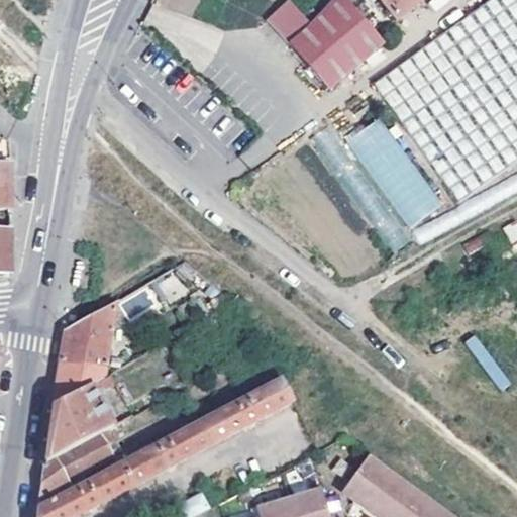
[(285,0),(265,20),(328,88),(381,38),(345,0),(333,0),(310,26),(285,0)]
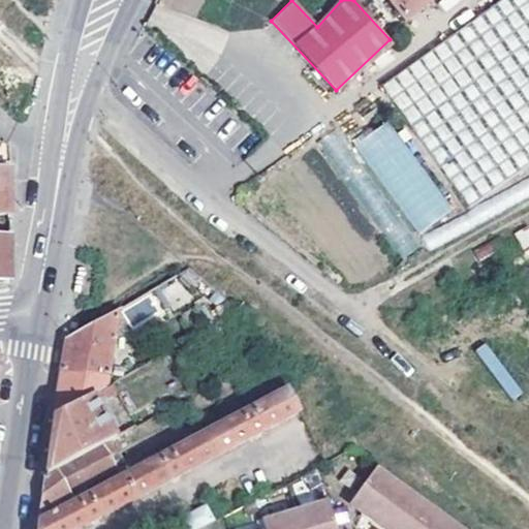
[(528,0),(502,0),(384,86),(472,208),(528,165),(528,0)]
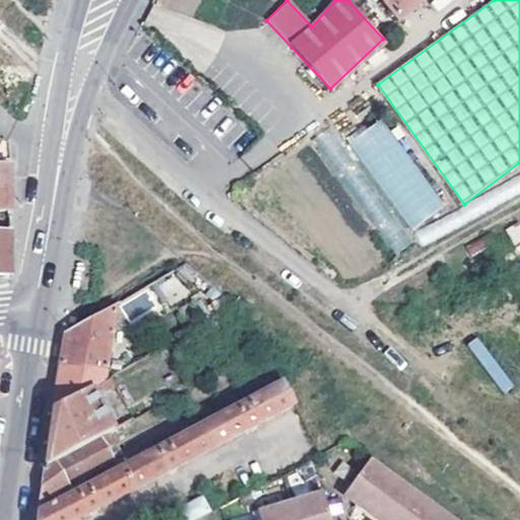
[(383,0),(399,21),(427,0),(383,0)]
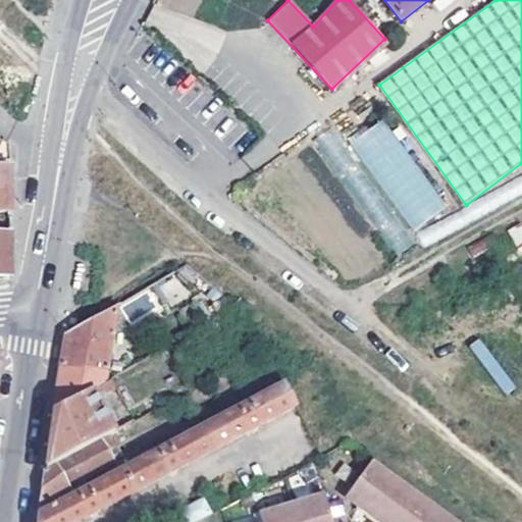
[(433,0),(432,1),(439,10),(454,0),(433,0)]
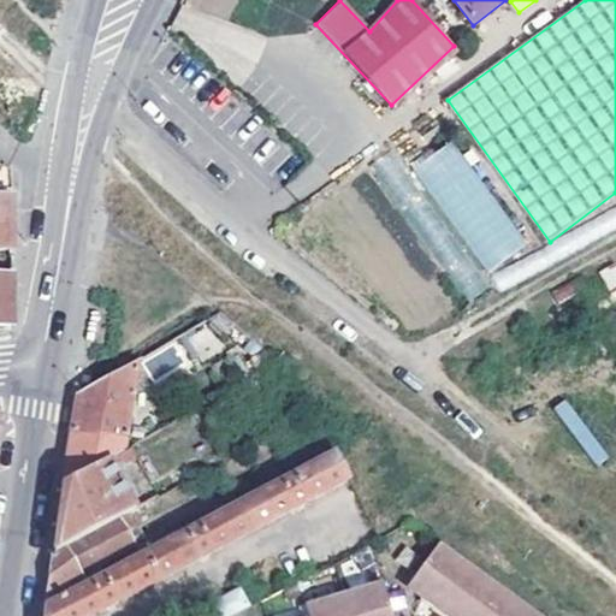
[(414,164),(485,273),(526,247),(455,137),(414,164)]
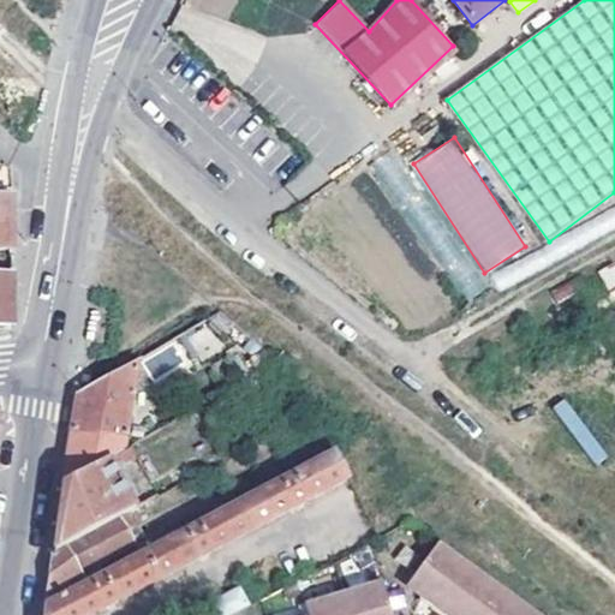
[(12,195),(0,195),(0,251),(12,251),(12,195)]
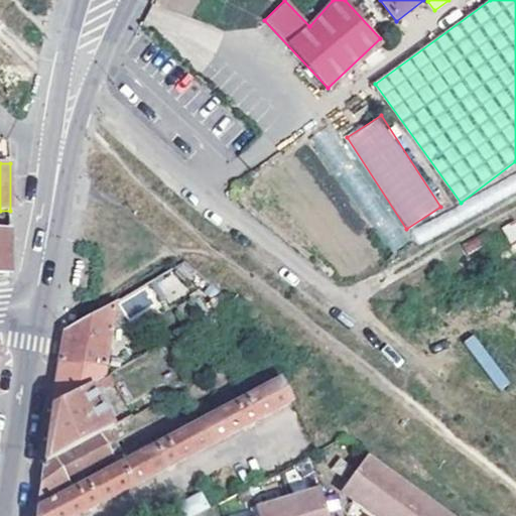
[(10,264),(10,230),(0,230),(0,274),(7,275),(10,264)]
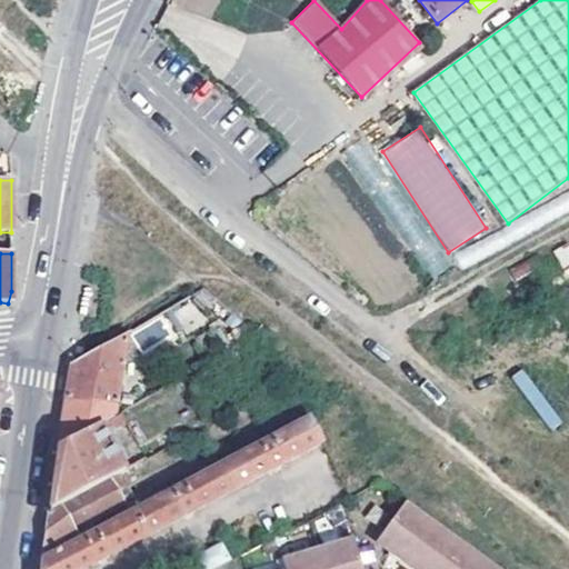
[(191,296),(166,309),(180,337),(206,322),(191,296)]
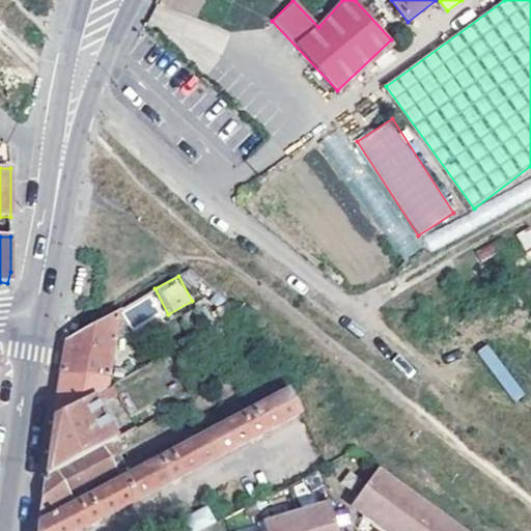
[(122,311),(134,329),(159,312),(147,295),(122,311)]
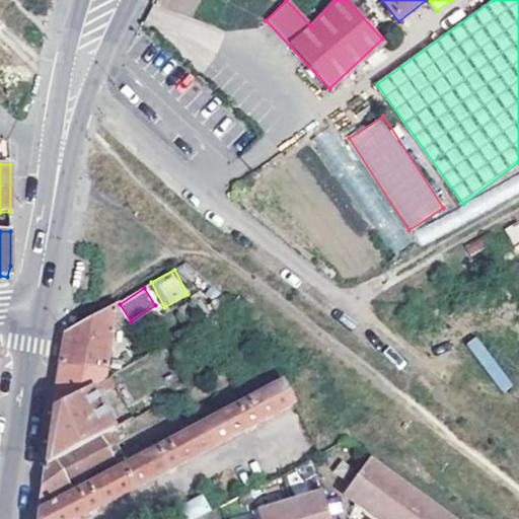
[(86,320),(65,332),(63,345),(52,410),(89,388),(103,380),(115,305),(86,320)]
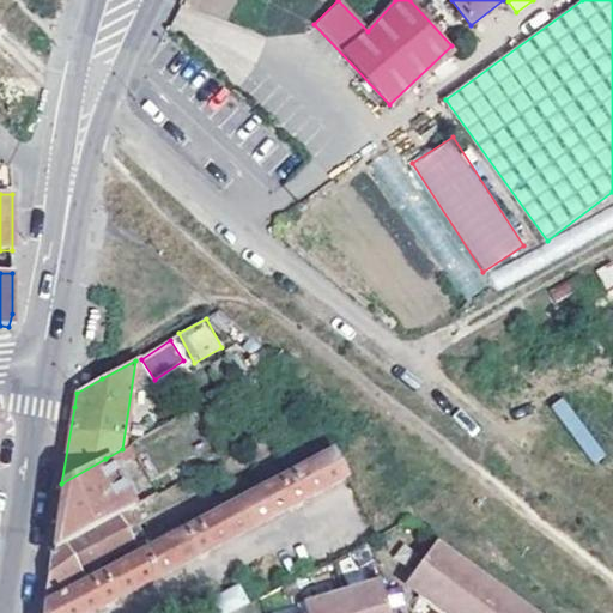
[(332,453),(345,477),(371,533),(411,511),(398,487),(392,491),(364,436),(332,453)]
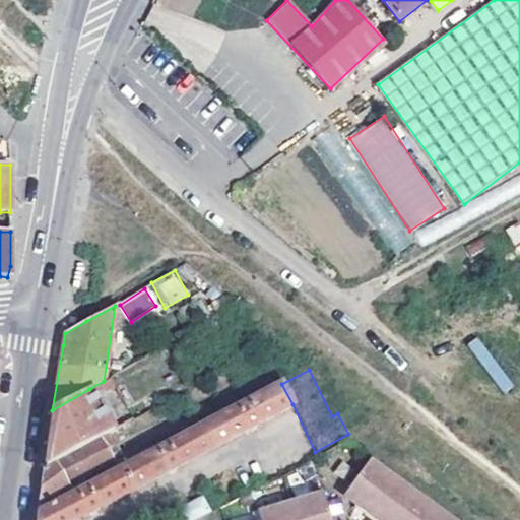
[(36,519),(76,519),(293,404),(281,384),(38,513),(36,519)]
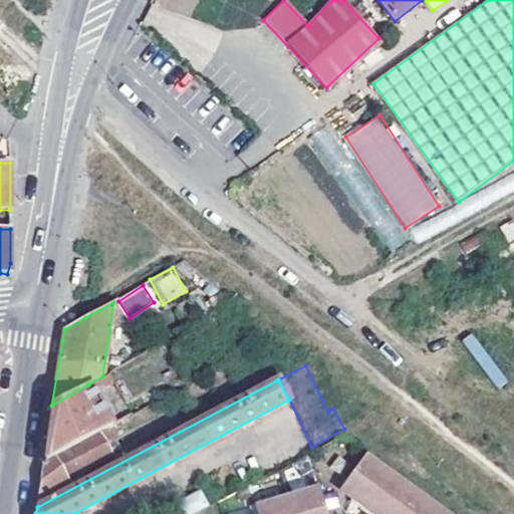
[(88,384),(51,406),(47,439),(44,454),(43,462),(69,448),(111,426),(88,384)]
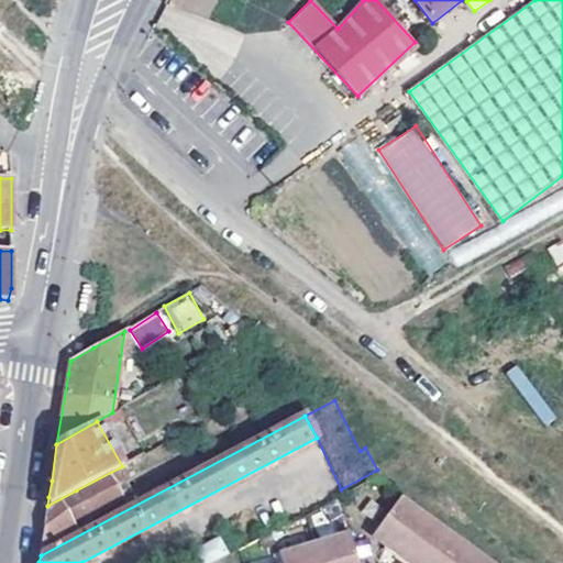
[(47,506),(42,545),(91,520),(76,490),(47,506)]
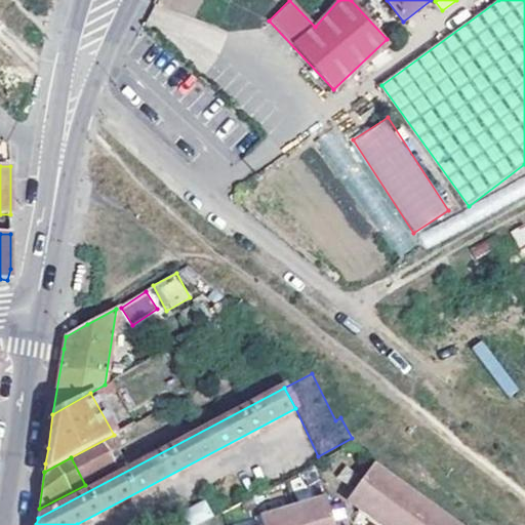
[(453,524),(375,468),(351,499),(358,505),(363,508),(358,514),(373,524),(453,524)]
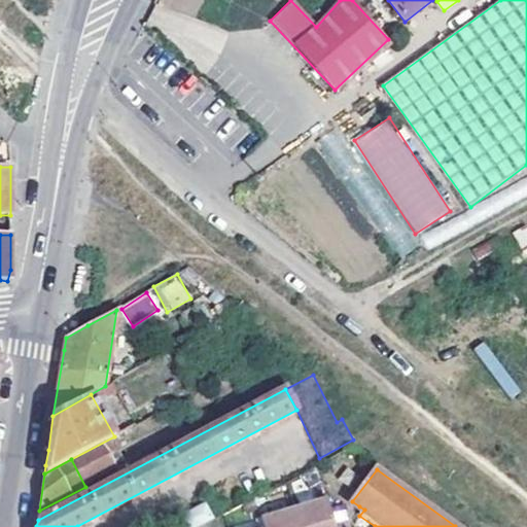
[(190,526),(197,526),(214,517),(206,501),(183,514),(190,526)]
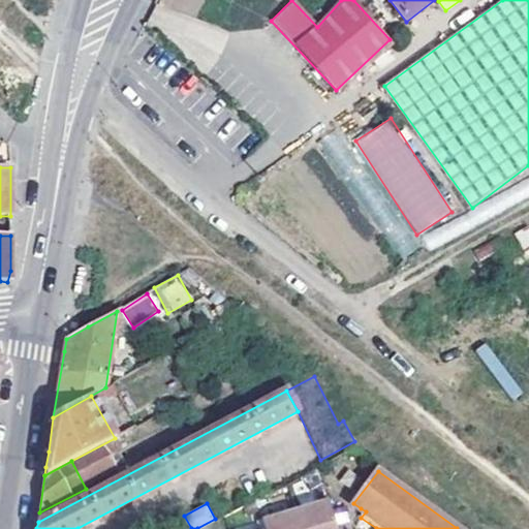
[(336,528),(330,503),(263,523),(265,528),(336,528)]
